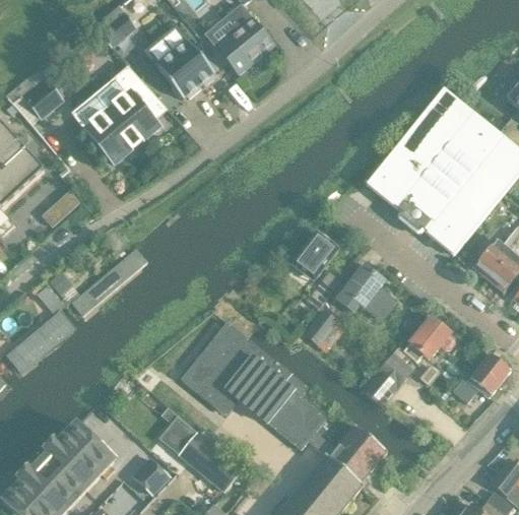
[(178,27),(185,20),(168,0),(157,0),(153,3),(174,25),(176,28),(178,27)]
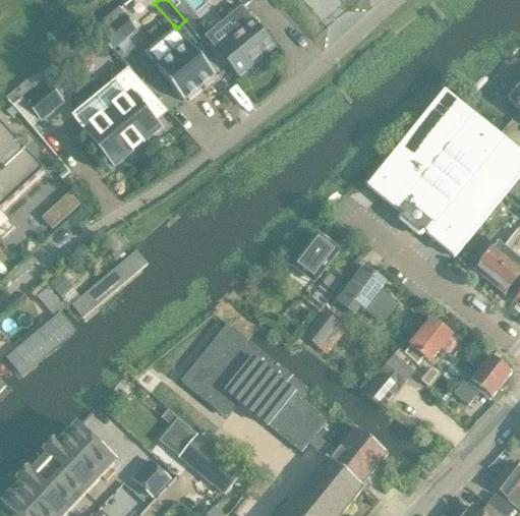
[(272,45),(249,17),(239,4),(204,34),(215,47),(237,74),(272,45)]
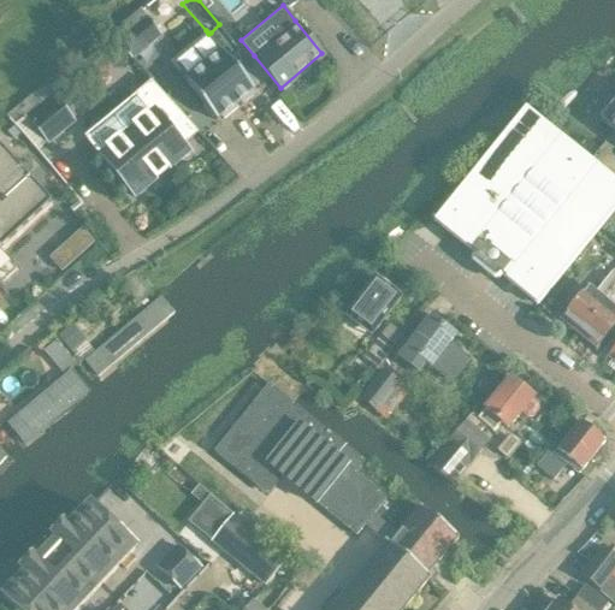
[(131,55),(160,31),(140,6),(110,30),(131,55)]
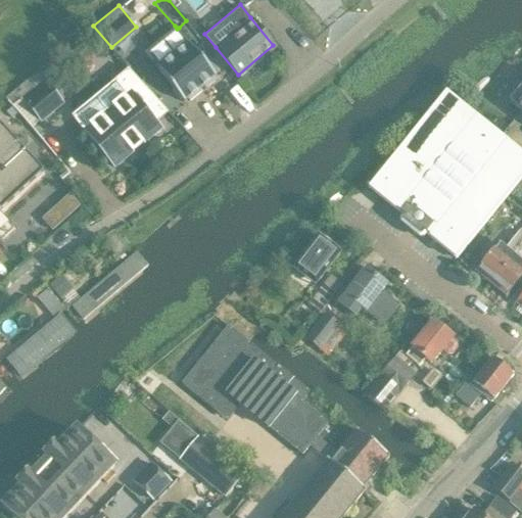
[(148,48),(144,51),(156,66),(162,74),(161,75),(182,98),(214,73),(188,42),(189,40),(179,28),(177,29),(175,26),(160,38),(148,48)]
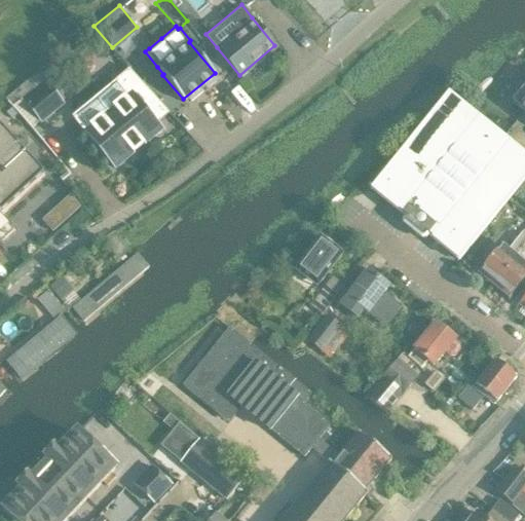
[(128,90),(83,127),(114,164),(161,124),(156,118),(169,109),(128,66),(116,76),(128,90)]
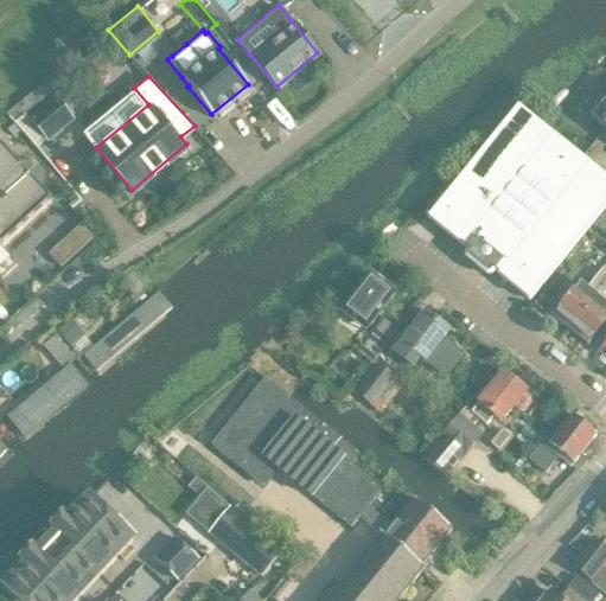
[(29,114),(46,136),(72,115),(55,93),(29,114)]
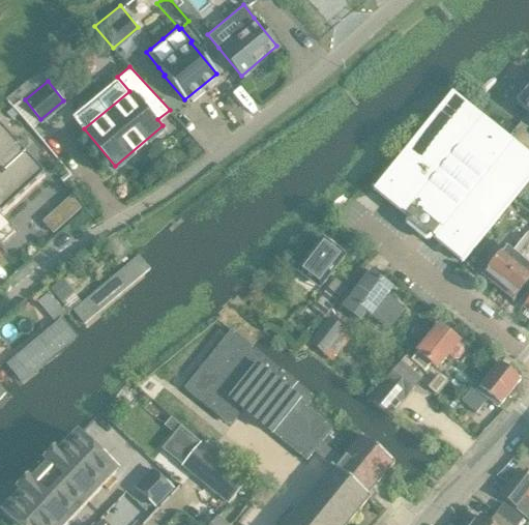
[(528,83),(516,99),(528,111),(528,83)]
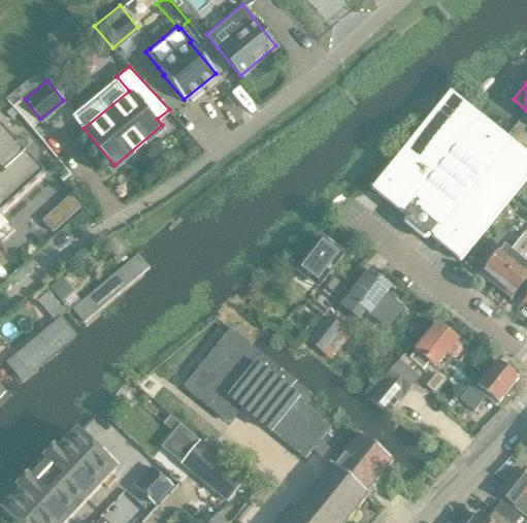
[(526,172),(526,155),(509,140),(494,129),(450,92),(372,186),(458,257),(526,172)]
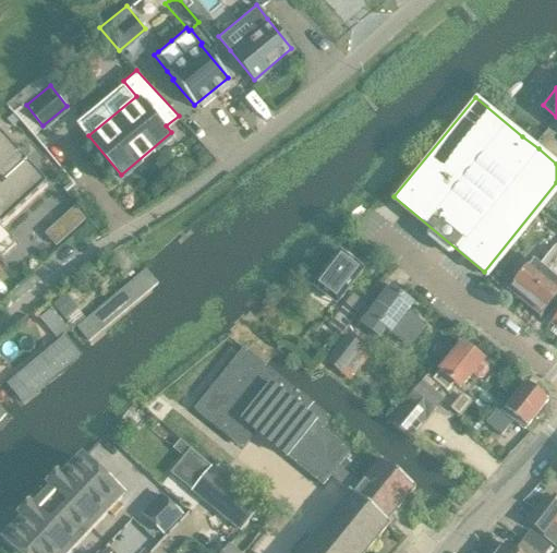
[(0,224),(46,182),(0,131),(0,224)]
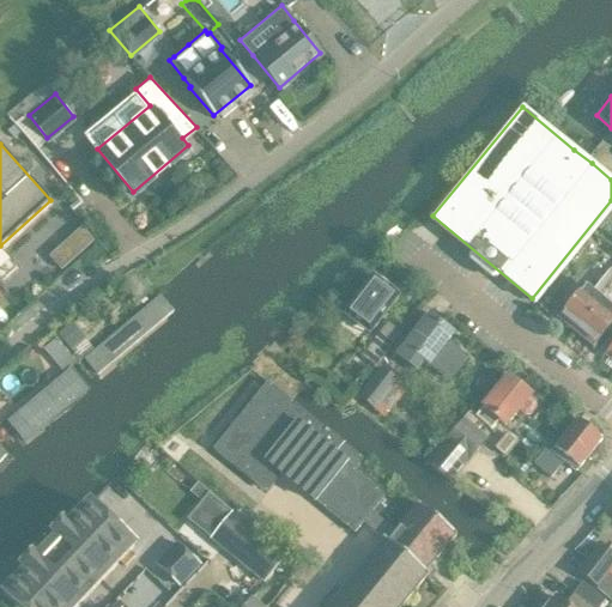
[(86,228),(79,234),(86,243),(94,236),(86,228)]
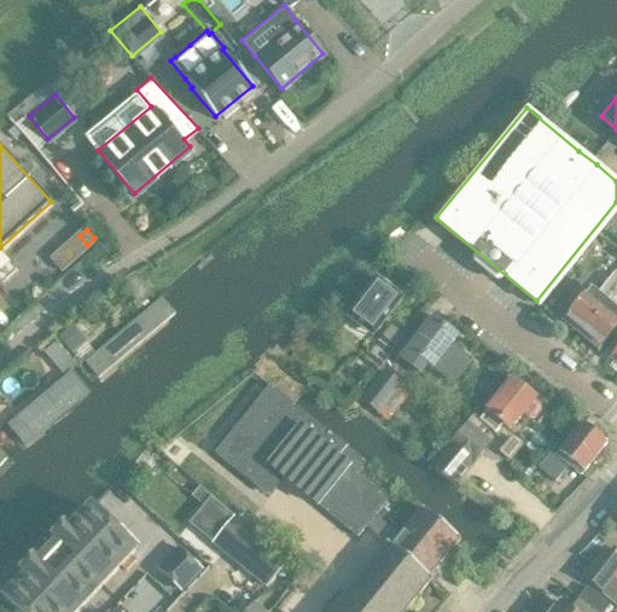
[(581,331),(616,286),(616,270),(598,292),(589,285),(563,316),(581,331)]
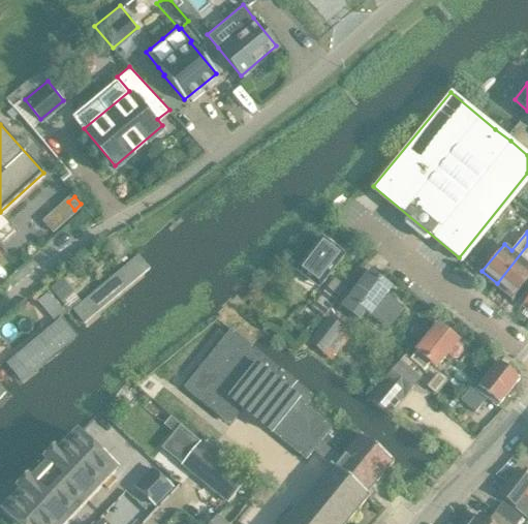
[(301,265),(297,269),(318,285),(321,280),(343,252),(333,245),(334,243),(328,239),(325,239),(321,237),(301,265)]
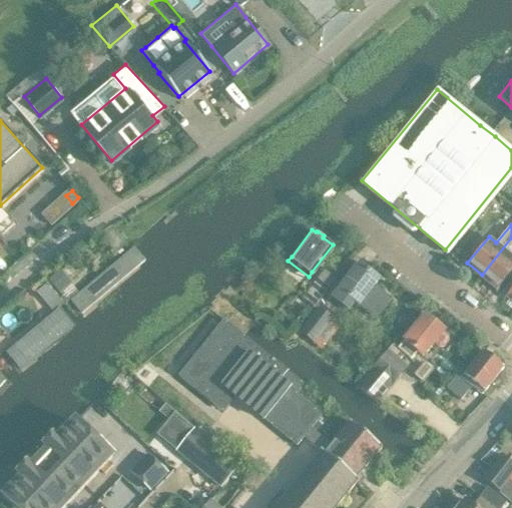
[(511,237),(482,275),(497,288),(511,268),(511,254),(511,250),(511,237)]
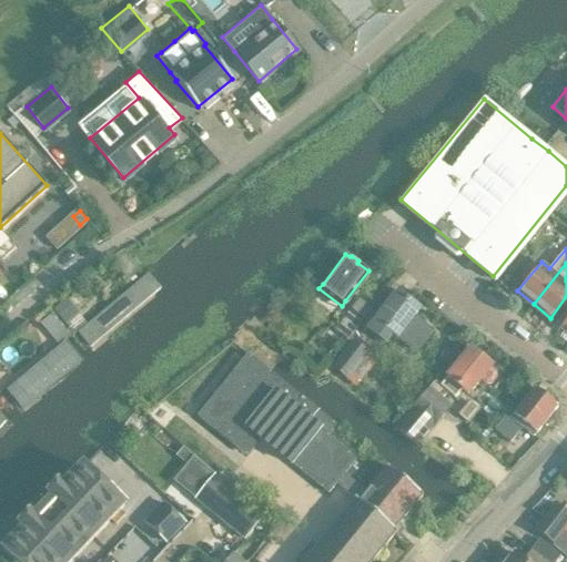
[(142,273),(79,325),(91,339),(154,287),(142,273)]
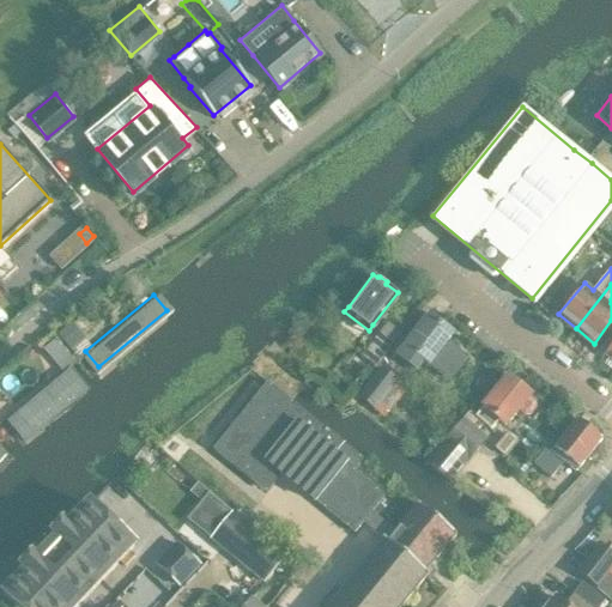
[(430,311),(398,353),(414,366),(423,356),(448,375),(465,353),(447,339),(454,331),(430,311)]
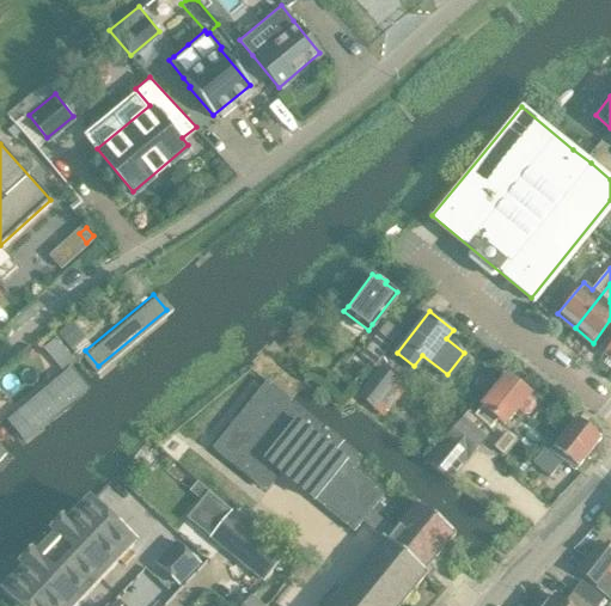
[(401,329),(386,318),(360,352),(374,362),(401,329)]
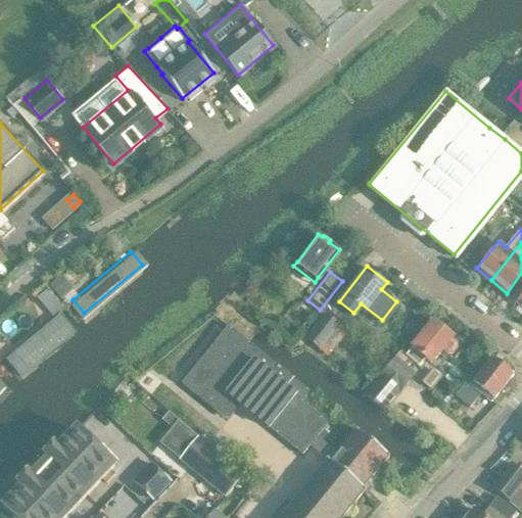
[(37,293),(47,307),(56,299),(46,286),(37,293)]
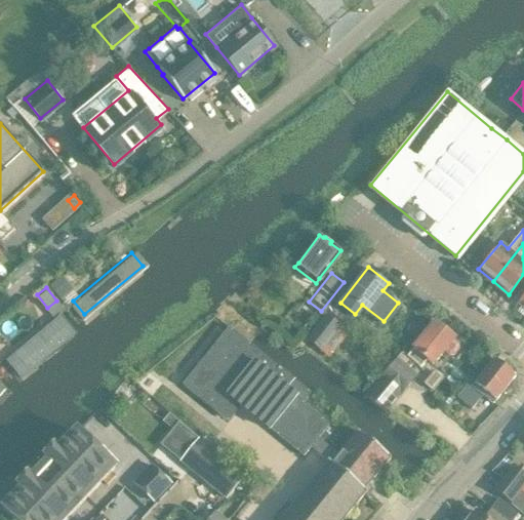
[(65,308),(8,358),(24,374),(80,325),(65,308)]
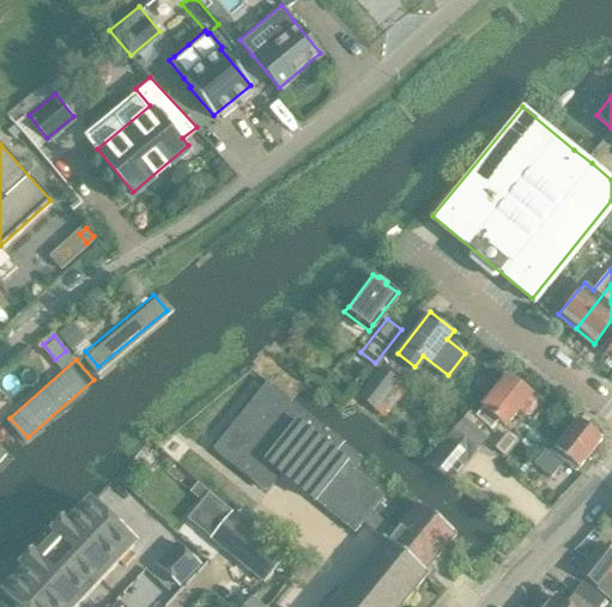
[(381,366),(361,392),(382,410),(388,404),(381,399),(397,378),(381,366)]
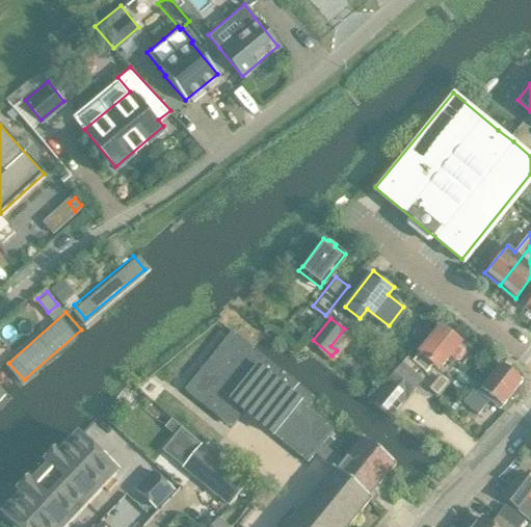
[(463,345),(459,342),(460,340),(442,324),(413,360),(408,356),(372,399),(392,416),(423,378),(416,372),(421,366),(427,370),(433,363),(439,367),(450,353),(454,357),(459,357),(465,350),(463,345)]
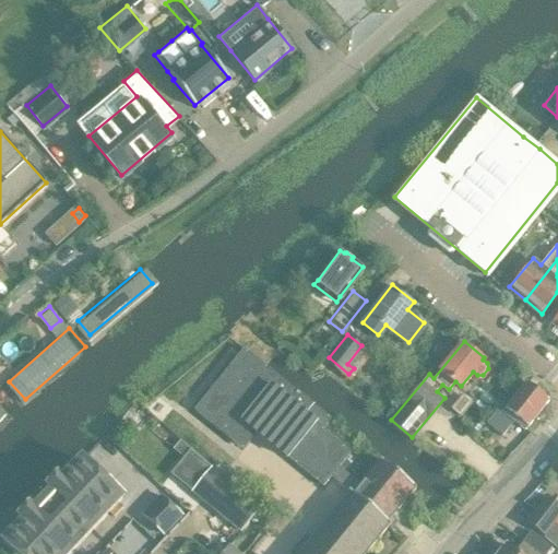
[(329,413),(296,386),(246,345),(196,407),(238,440),(252,424),(289,455),(324,482),(331,473),(351,488),(297,553),(365,553),(391,522),(386,518),(398,504),(401,506),(416,486),(380,458),(365,476),(367,479),(363,484),(339,464),(351,450),(319,425),(329,413)]
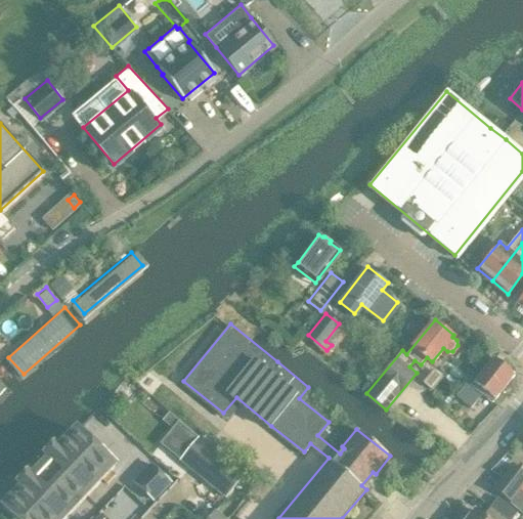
[(481,391),(493,401),(515,373),(494,356),(476,380),(470,375),(455,393),(470,404),(481,391)]
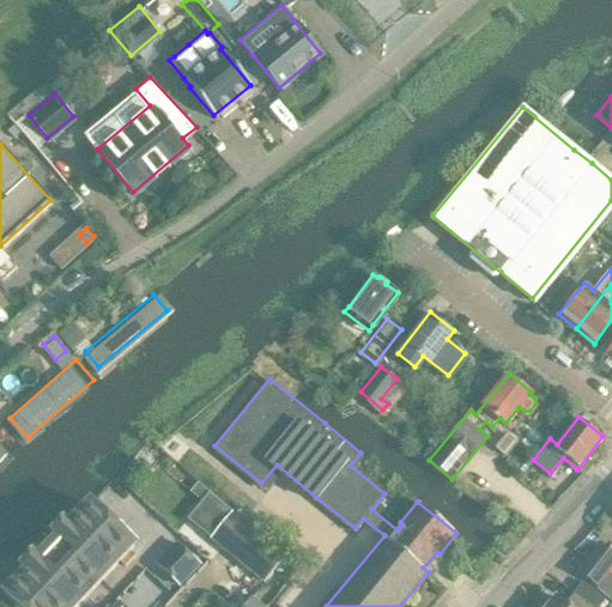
[(0,466),(12,454),(0,443),(0,466)]
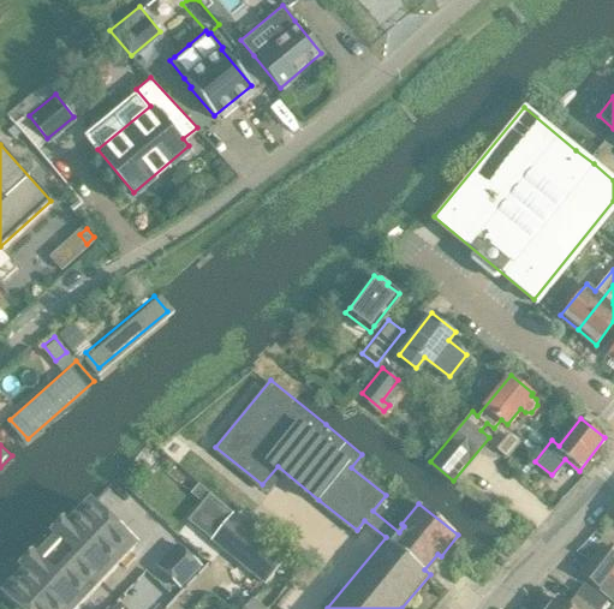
[(24,569),(3,592),(21,608),(71,608),(135,543),(89,502),(67,525),(63,519),(52,531),(57,536),(36,559),(30,553),(19,565),(24,569)]
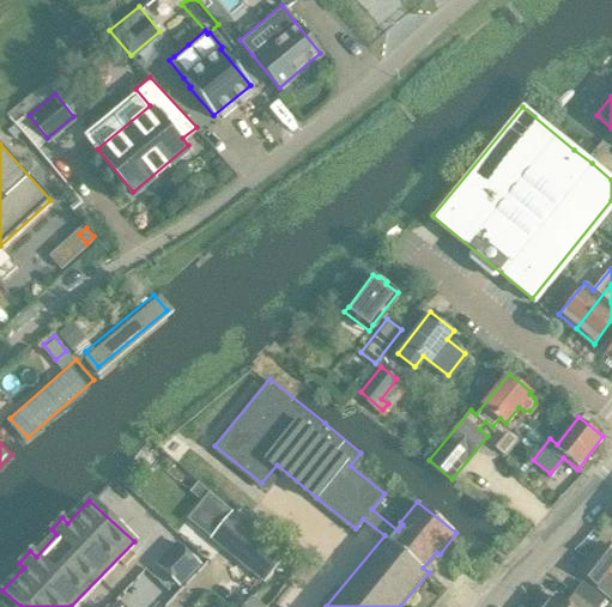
[(208,533),(262,578),(284,553),(231,508),(208,533)]
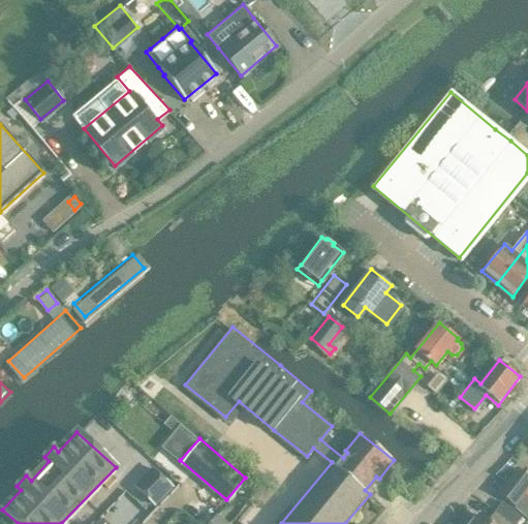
[(154,467),(135,486),(154,503),(154,502),(172,485),(156,470),(154,467)]
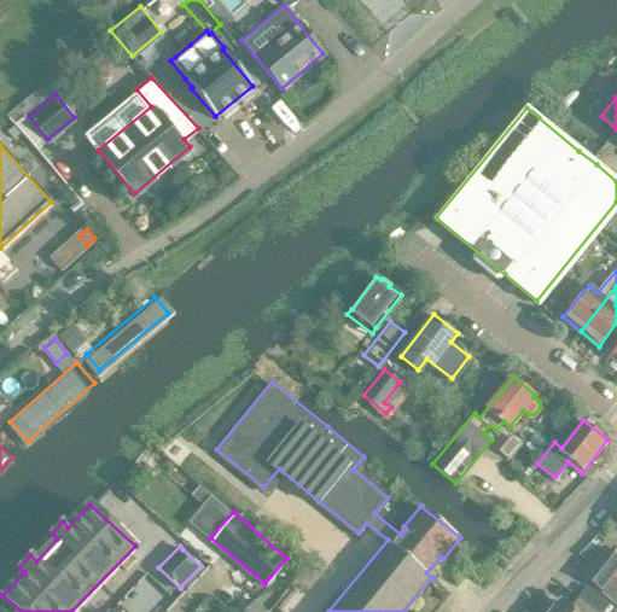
[(616,569),(616,554),(605,546),(582,573),(601,589),(616,569)]
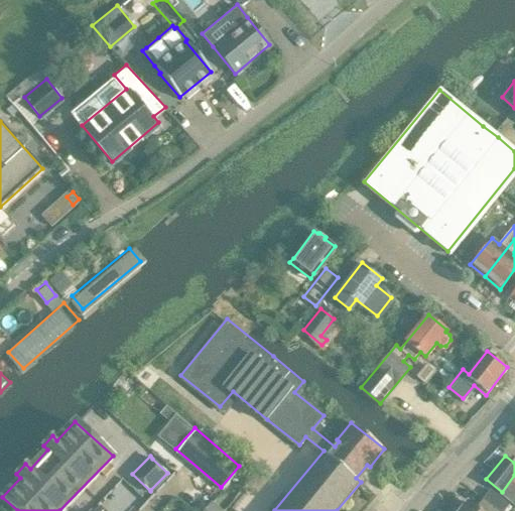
[(482,497),(499,510),(502,510),(509,503),(490,487),(482,497)]
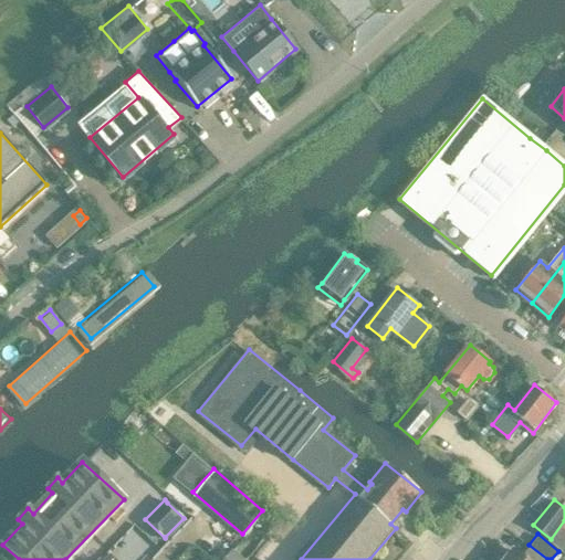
[(547,559),(529,545),(521,555),(512,547),(501,559),(547,559)]
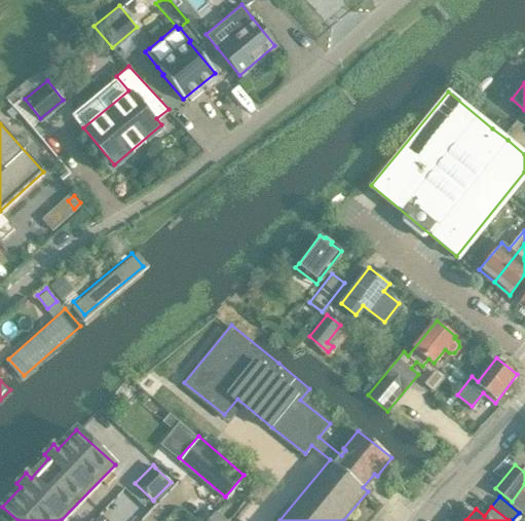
[(203,520),(230,520),(216,508),(203,520)]
